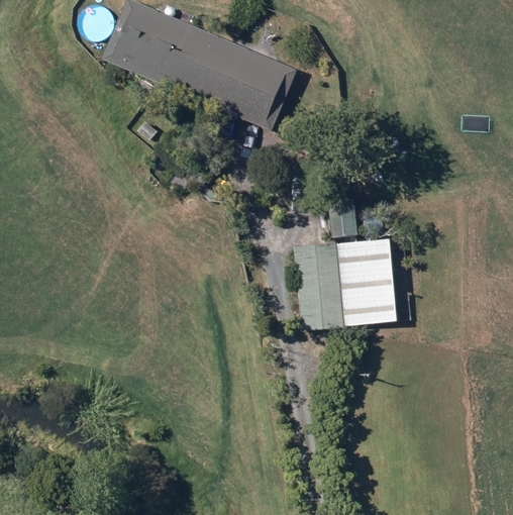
[(102,60),(273,131),(298,70),(133,0),(127,0),(102,60)]
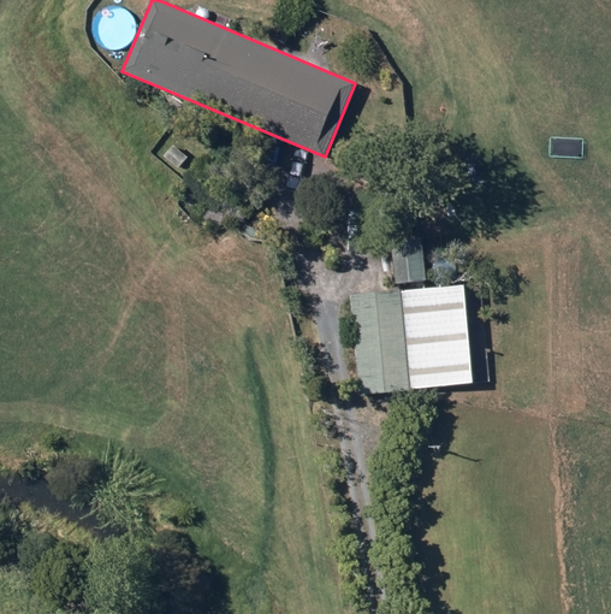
[(165,155),(179,167),(189,157),(173,145),(165,155)]
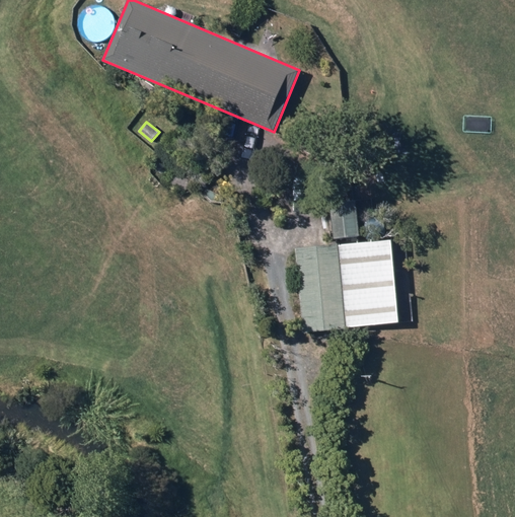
[(330,203),(334,238),(359,236),(356,202),(330,203)]
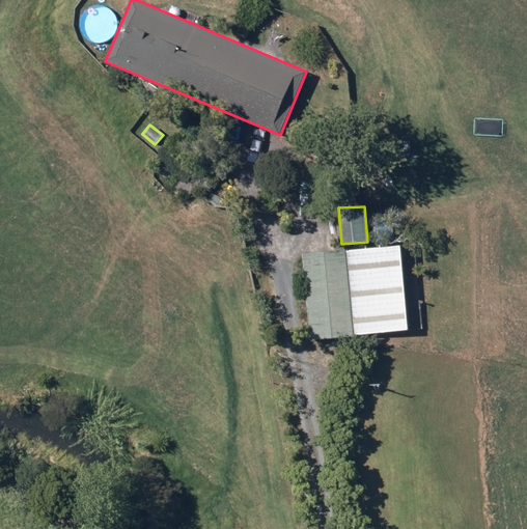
[(303,253),(310,339),(407,330),(399,245),(303,253)]
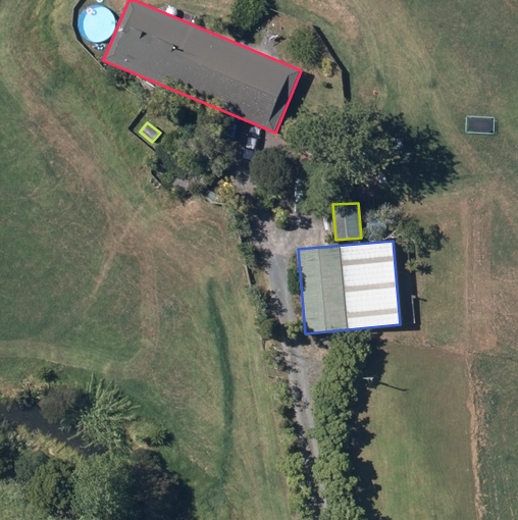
[(324,374),(313,370),(311,378),(322,382),(324,374)]
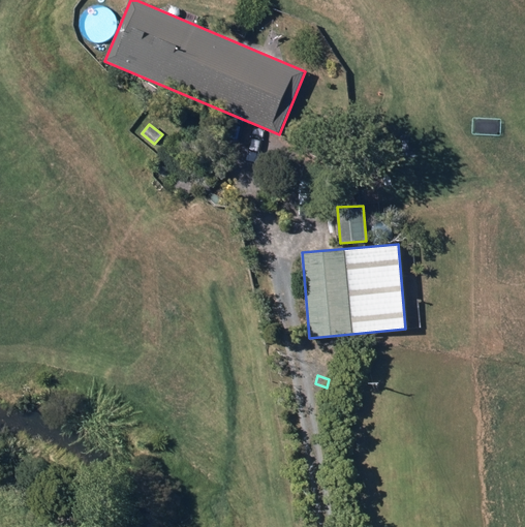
All buildings are outlined.
